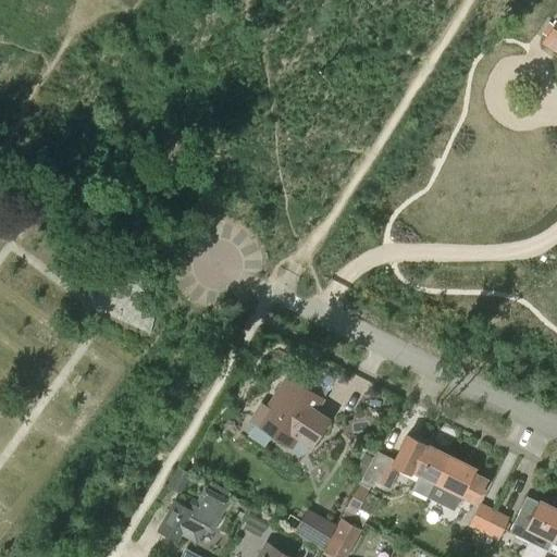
[(556,50),(556,20),(543,41),(556,50)]
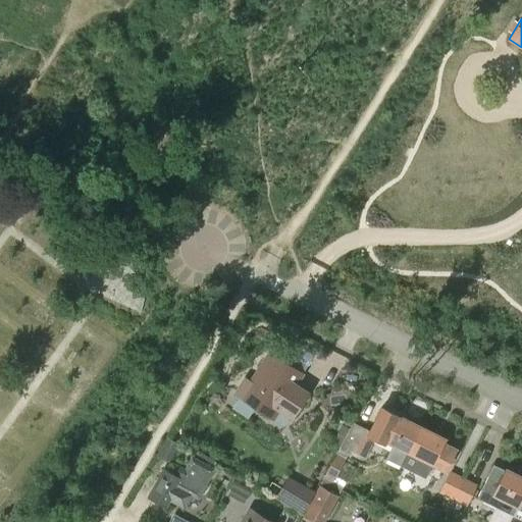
[(113,268),(111,302),(136,304),(138,269),(113,268)]
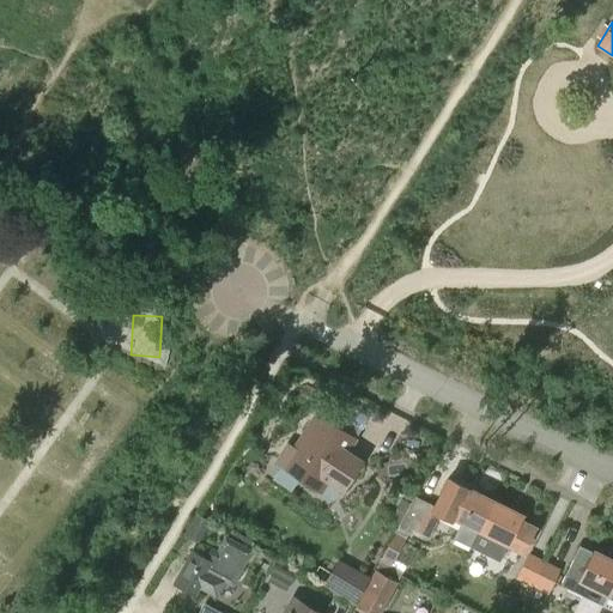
[(319,491),(352,439),(315,414),(292,450),(286,445),(275,462),(319,491)]
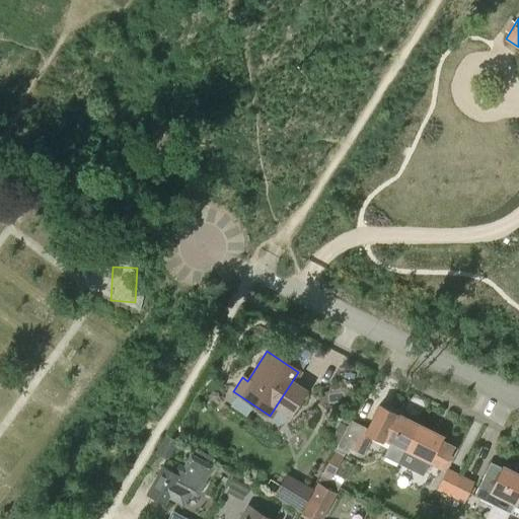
[(397,464),(417,426),(376,405),(365,429),(349,420),(336,446),(346,451),(348,448),(360,454),(370,434),(381,440),(381,438),(389,442),(382,456),(397,464)]
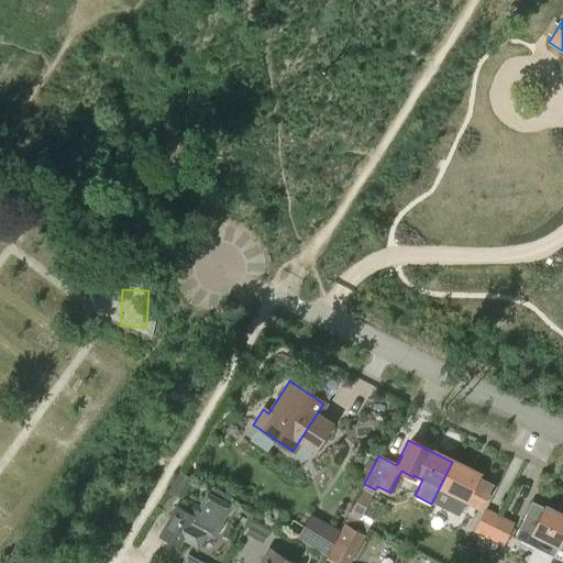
[(477,474),(452,462),(431,504),(456,516),(464,500),(478,507),(489,485),(488,484),(487,485),(474,478),(477,474)]
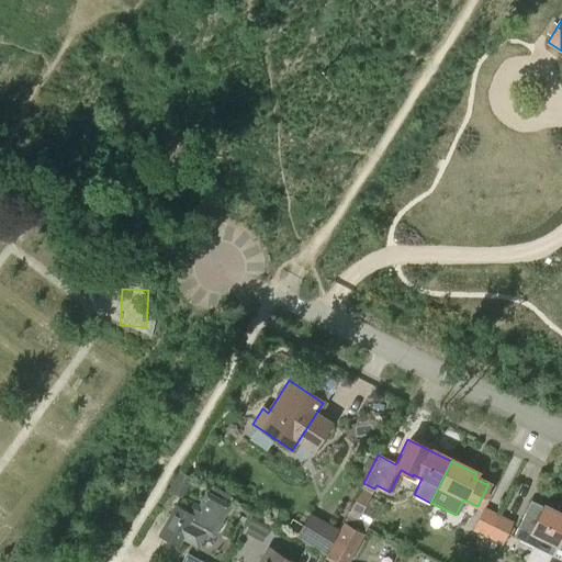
[(181,498),(192,480),(180,472),(169,492),(181,498)]
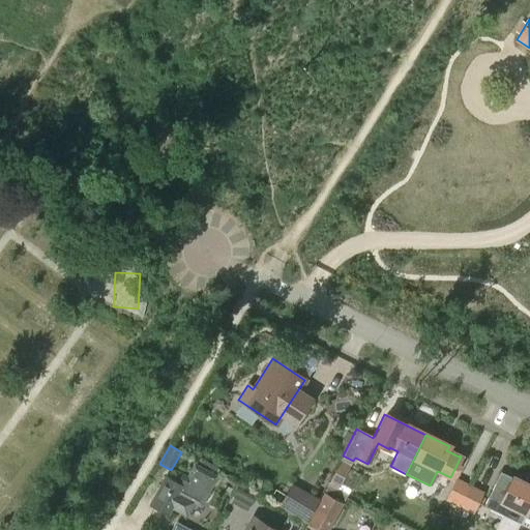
[(339,489),(351,465),(341,460),(329,483),(339,489)]
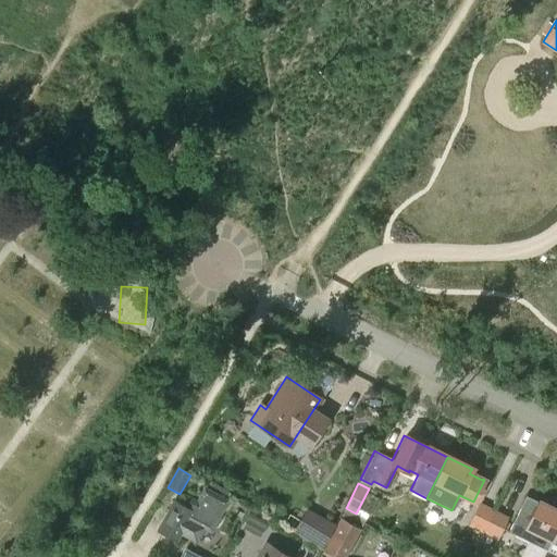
[(211,534),(229,503),(206,491),(198,505),(184,497),(180,505),(174,503),(159,532),(177,542),(181,536),(196,545),(203,530),(211,534)]
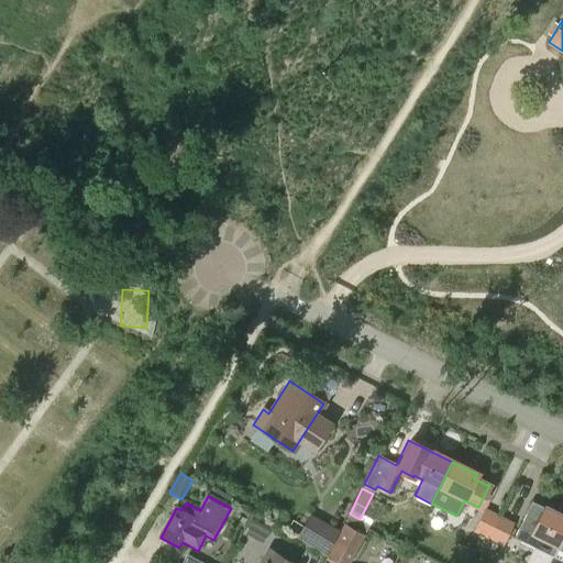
[(544,509),(530,503),(512,538),(551,558),(562,532),(562,517),(544,508),(544,509)]
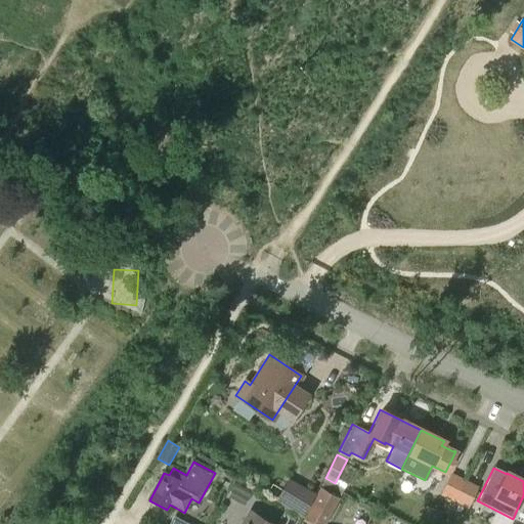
[(453,503),(463,482),(450,476),(440,495),(453,503)]
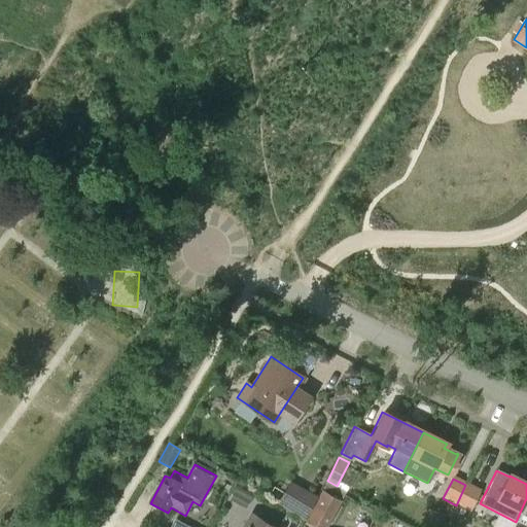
[(304,520),(315,498),(287,484),(276,505),(304,520)]
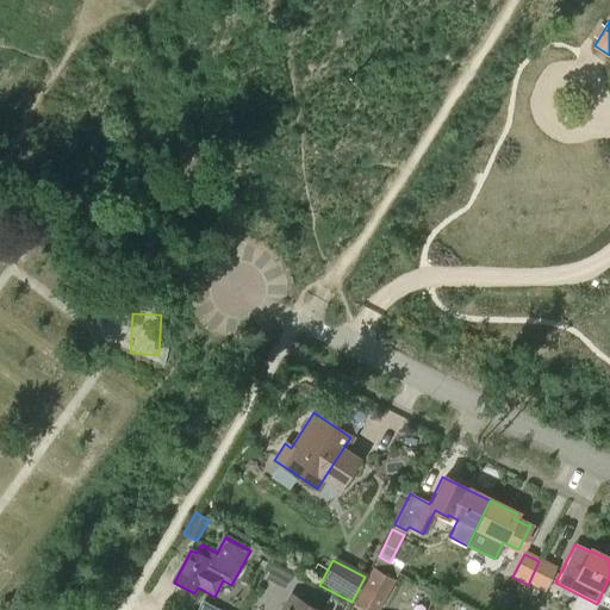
[(374,568),(373,567),(354,603),(366,609),(379,609),(396,580),(394,579),(398,573),(378,561),(374,568)]
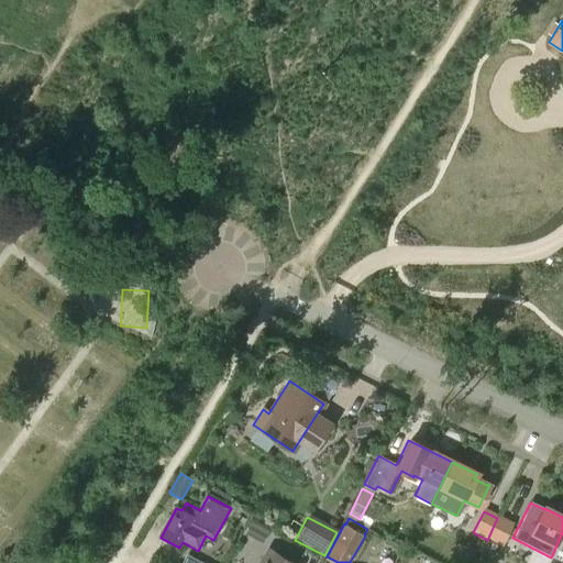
[(500,547),(511,526),(497,518),(487,540),(475,562),(490,562),(500,547)]
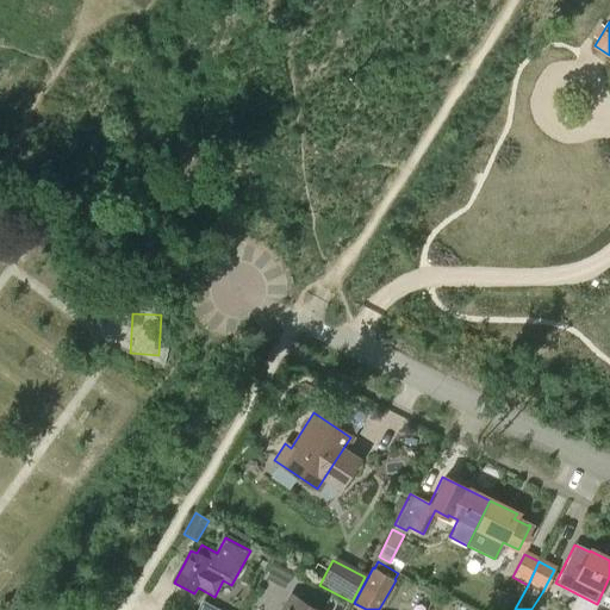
[(272,579),(279,567),(274,564),(267,577),(272,579)]
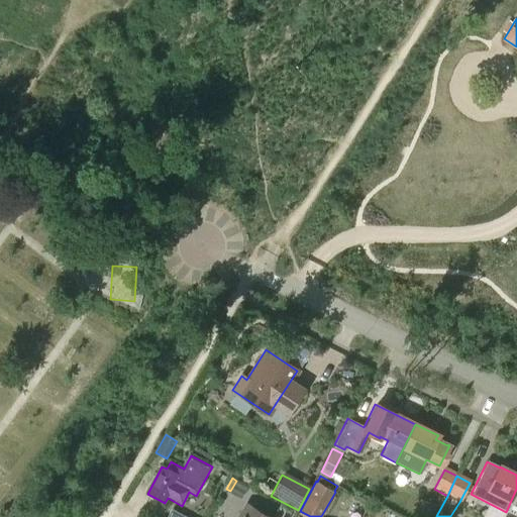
[(516,516),(516,489),(506,512),(503,516),(516,516)]
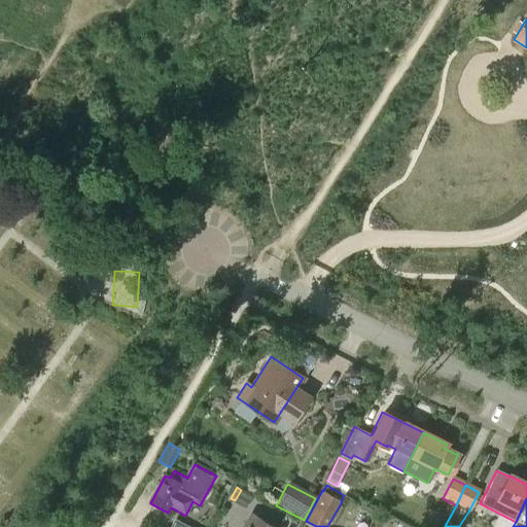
[(262,514),(251,517),(245,526),(269,526),(267,525),(262,514)]
